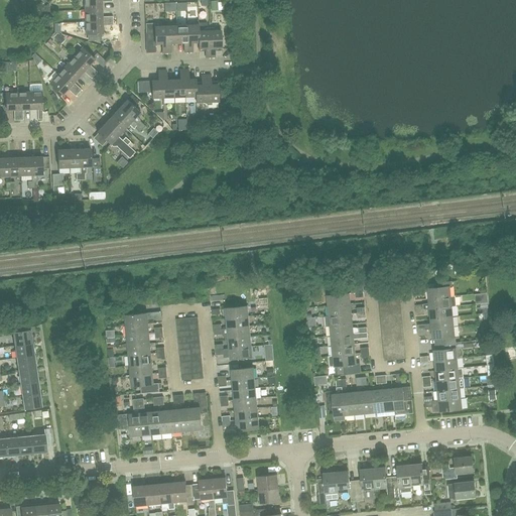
[(84,0),(85,9),(102,9),(102,2),(112,1),(112,0),(84,0)]
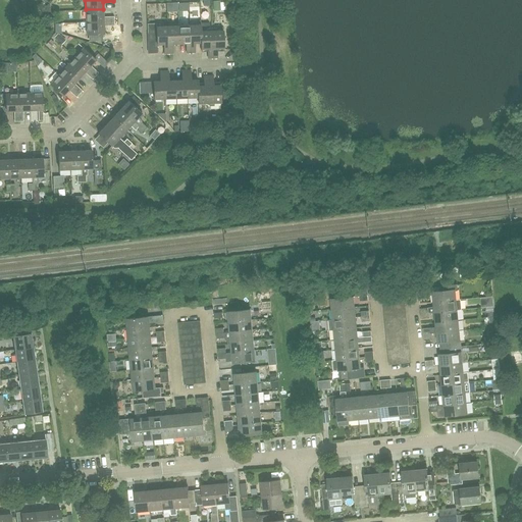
[(103,16),(103,9),(86,9),(86,21),(114,20),(114,16),(103,16)]
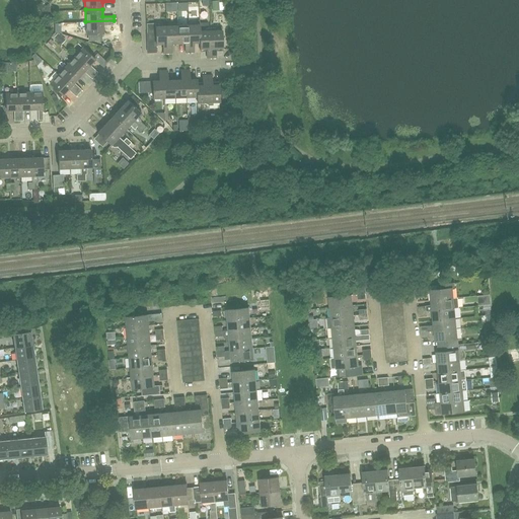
[(86,34),(103,33),(102,25),(114,25),(114,20),(85,21),(86,34)]
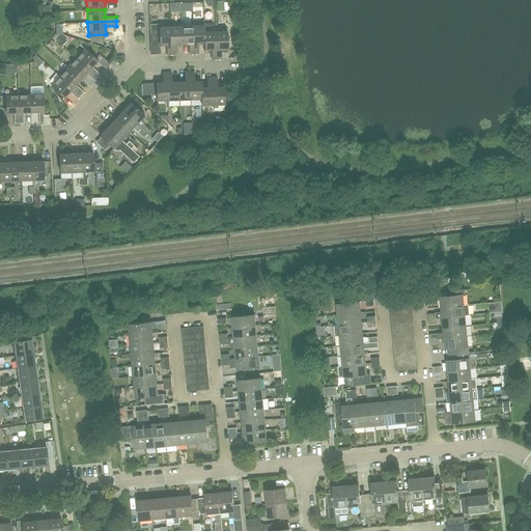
[(171,54),(175,54),(175,45),(182,45),(182,26),(170,27),(171,54)]
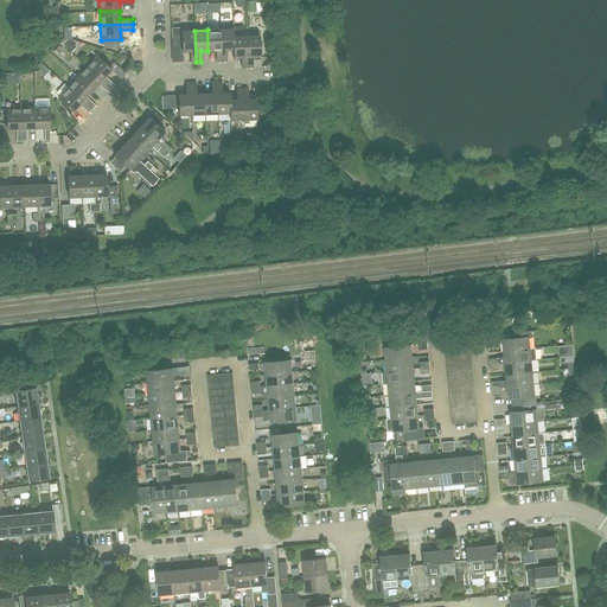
[(222,62),(221,30),(208,30),(208,51),(216,51),(216,62),(222,62)]
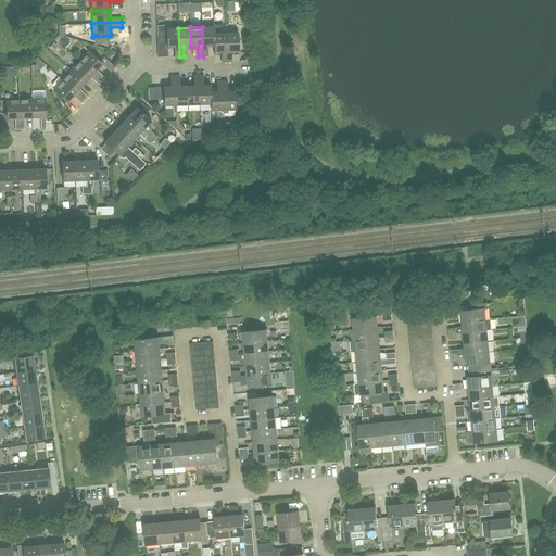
[(203,57),(207,55),(207,46),(214,46),(214,34),(214,27),(202,27),(203,57)]
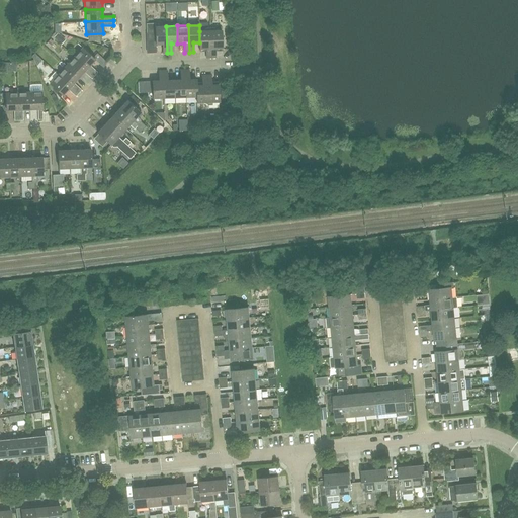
[(167,53),(166,26),(155,26),(155,32),(146,33),(146,41),(155,41),(155,44),(162,44),(163,54),(167,53)]
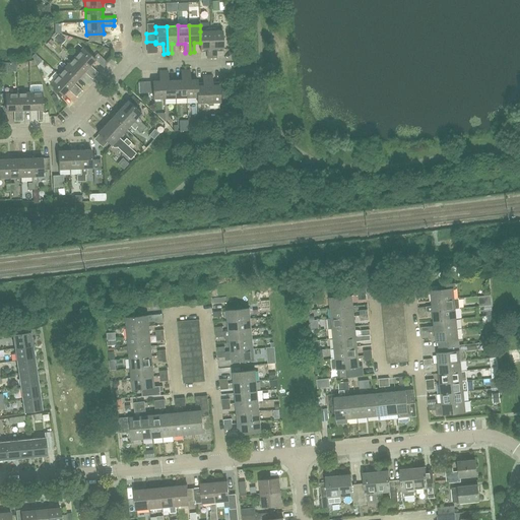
[(215,58),(215,51),(222,51),(222,30),(200,31),(200,43),(200,52),(207,51),(207,58),(215,58)]
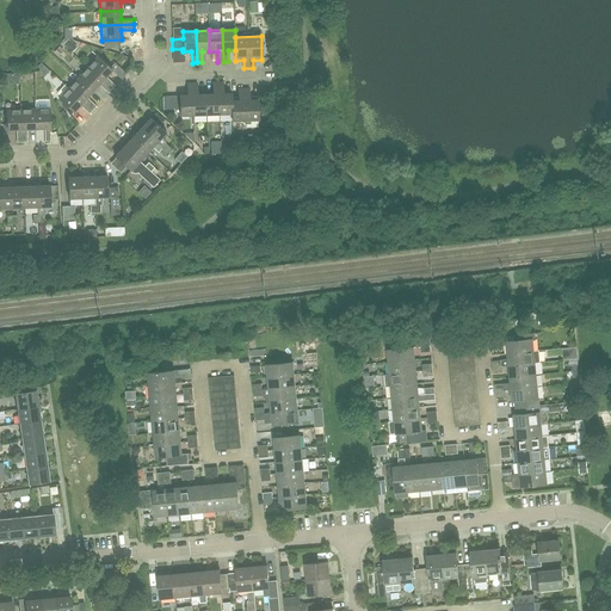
[(111,90),(115,85),(106,76),(112,71),(97,56),(87,67),(111,90)]
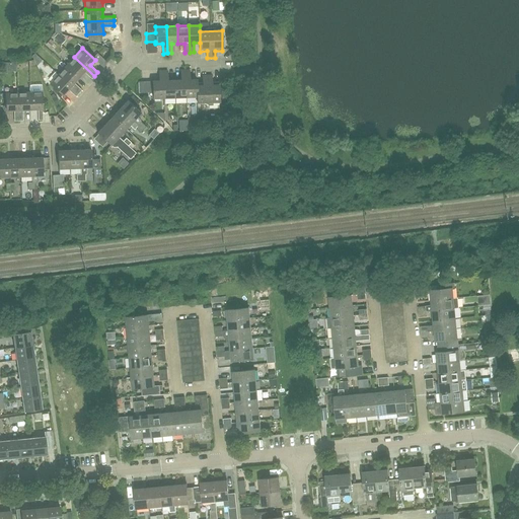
[(94,76),(74,57),(66,66),(79,77),(84,72),(91,79),(94,76)]
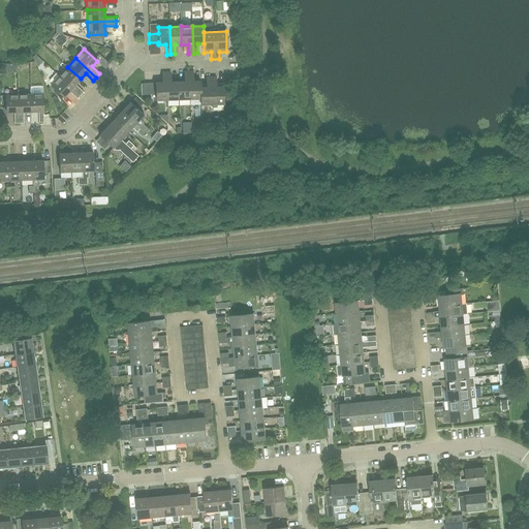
[(81,95),(84,92),(75,85),(81,79),(67,67),(59,75),(81,95)]
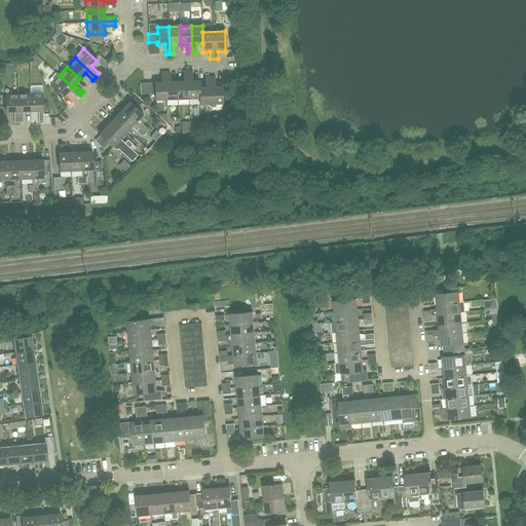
[(170,81),(170,71),(165,72),(166,100),(177,99),(177,81),(170,81)]
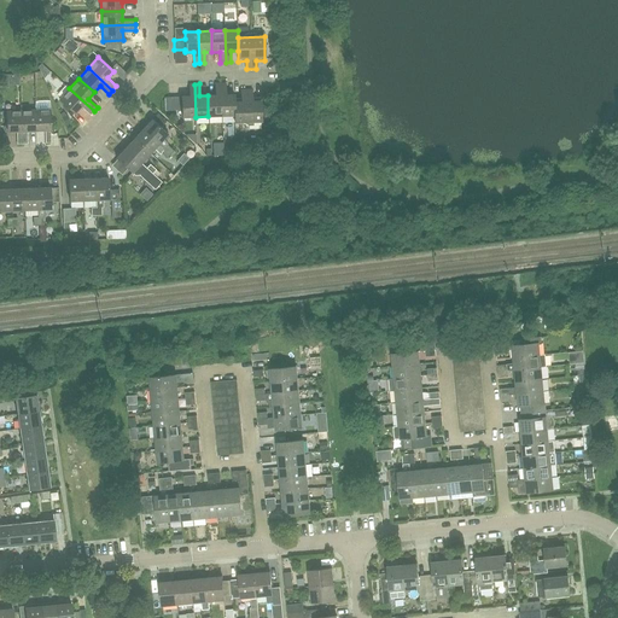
[(208,116),(221,116),(220,83),(215,83),(215,95),(208,95),(208,116)]
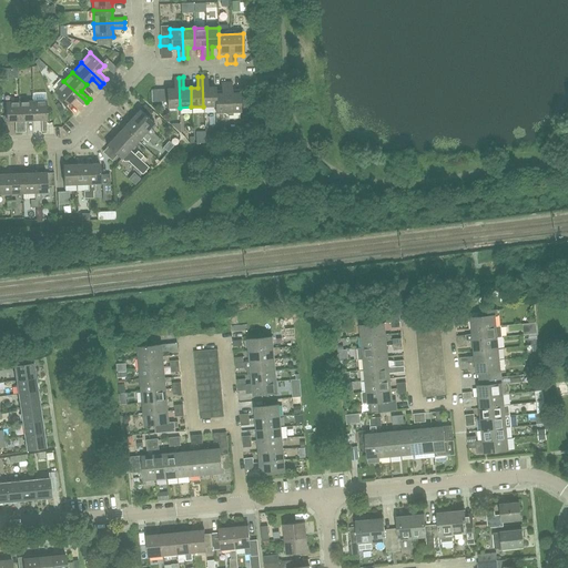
[(208,87),(206,77),(202,77),(203,107),(215,105),(215,91),(214,87),(208,87)]
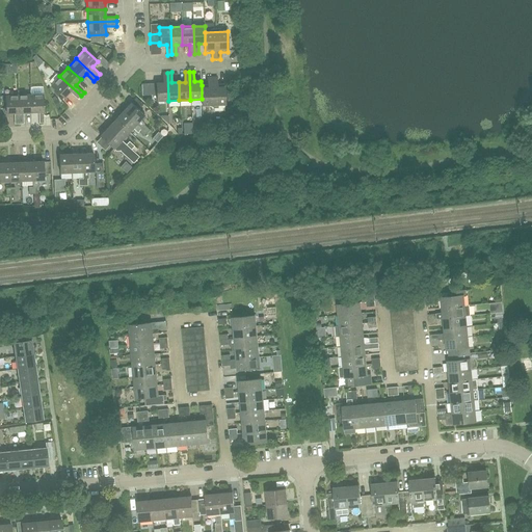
[(157,101),(168,101),(167,73),(162,73),(163,82),(156,83),(157,101)]
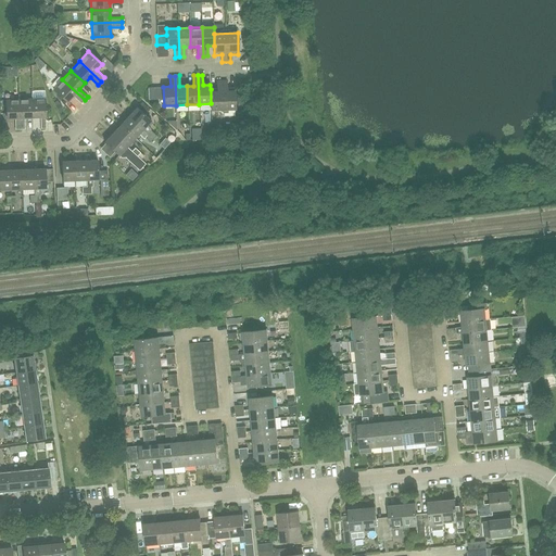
[(85,100),(62,79),(53,90),(67,102),(73,96),(81,103),(85,100)]
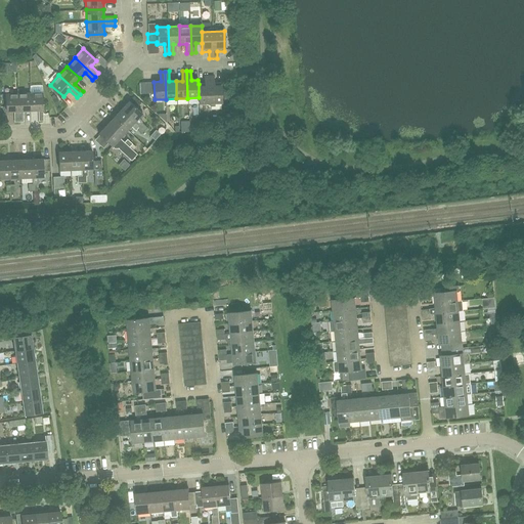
[(214,83),(213,76),(204,76),(205,84),(199,84),(199,97),(199,103),(221,102),(220,83),(214,83)]
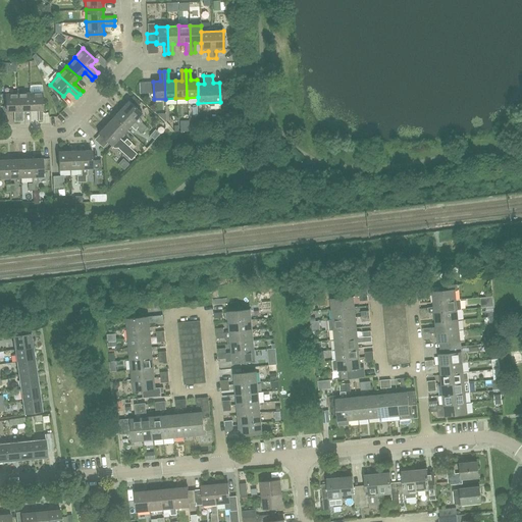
[(18,121),(23,121),(22,110),(30,110),(30,93),(17,94),(18,121)]
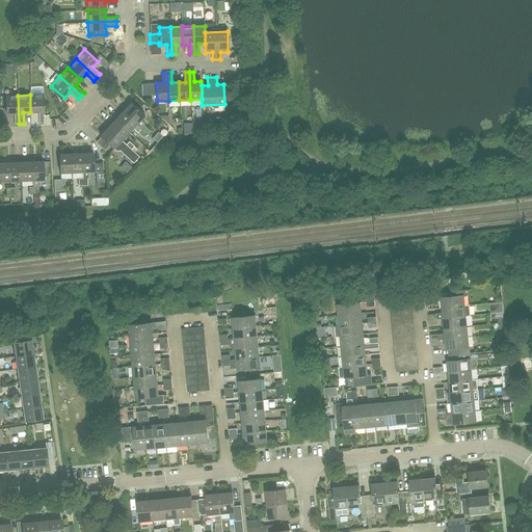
[(44,123),(43,95),(30,95),(30,112),(38,112),(38,123),(44,123)]
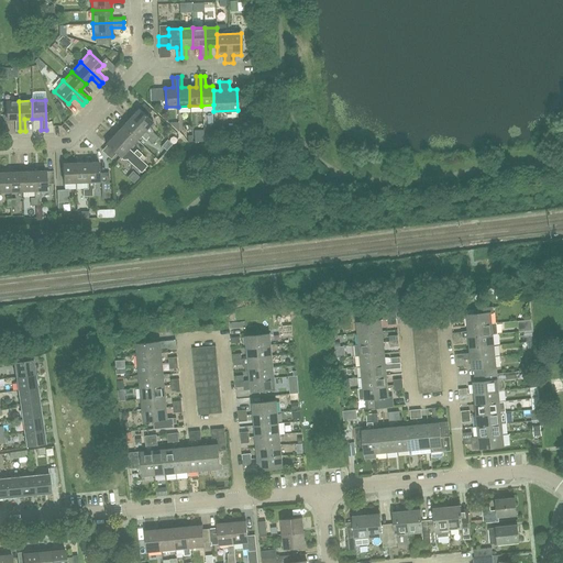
[(20,131),(19,101),(6,101),(7,120),(15,120),(15,131),(20,131)]
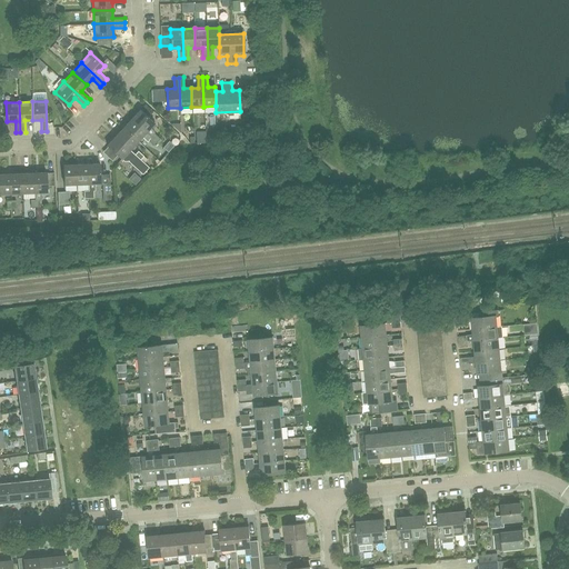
[(157,142),(160,139),(155,133),(155,131),(150,128),(155,123),(140,110),(131,119),(157,142)]
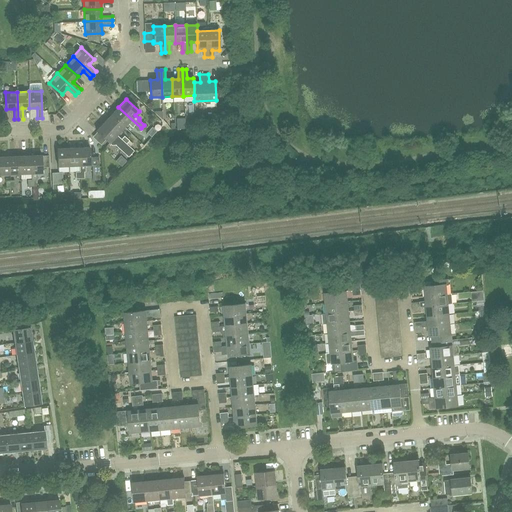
[(141,128),(118,107),(111,115),(124,127),(127,123),(133,128),(133,127),(138,131),(141,128)]
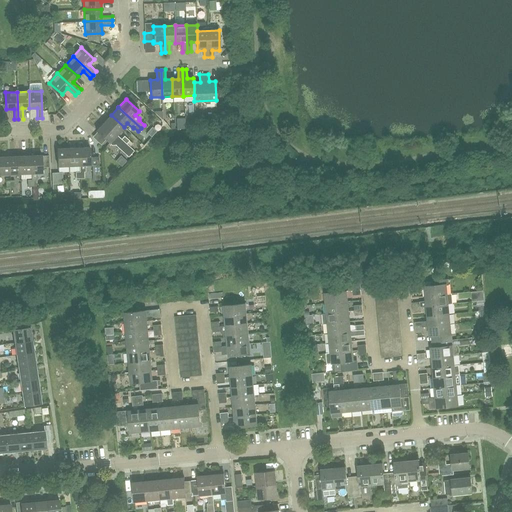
[(103,123),(116,135),(124,127),(111,115),(103,123)]
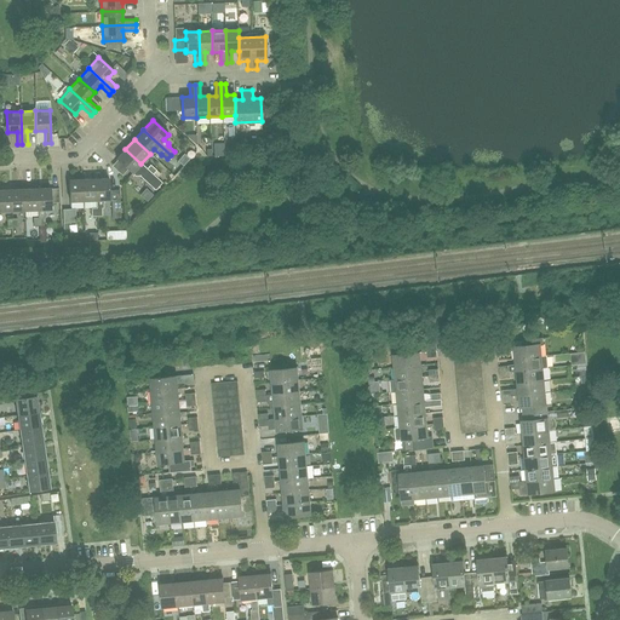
[(141,164),(125,149),(116,159),(135,176),(141,176),(143,172),(149,178),(148,178),(155,185),(160,181),(156,178),(153,174),(148,168),(141,164)]
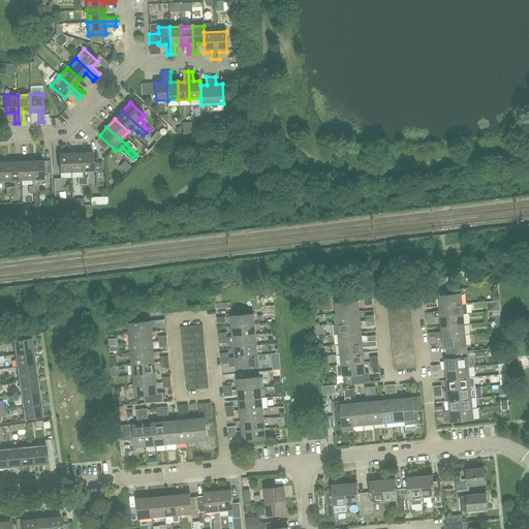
[(152,137),(157,142),(162,136),(157,132),(152,137)]
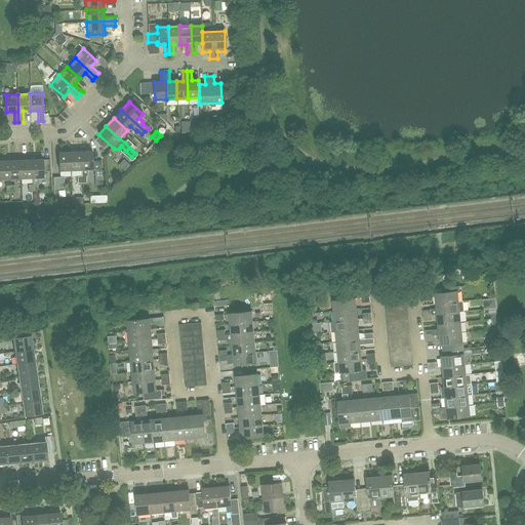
[(88,176),(88,169),(92,169),(92,151),(81,152),(81,170),(82,170),(82,176),(81,176),(82,183),(86,183),(86,176),(88,176)]
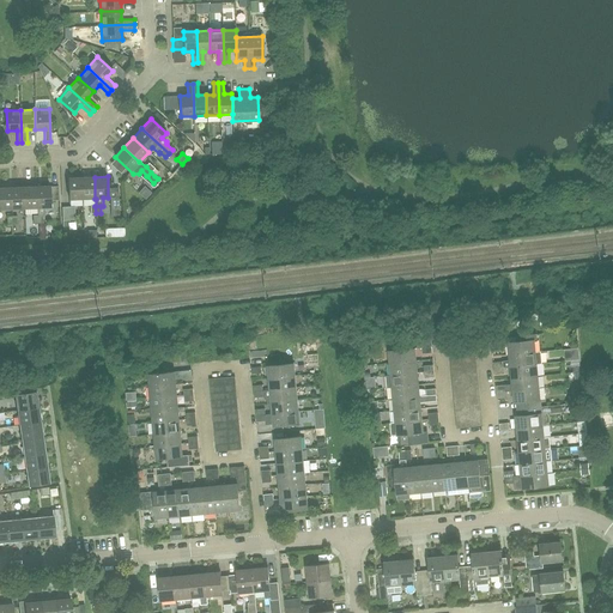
[(70,199),(82,199),(82,177),(68,177),(70,199)]
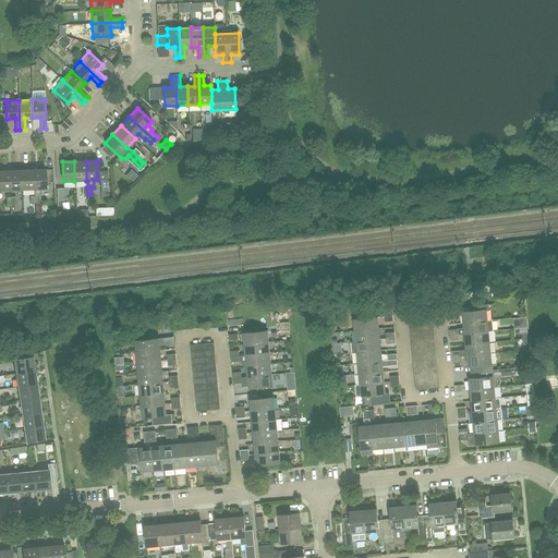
[(74,181),(86,181),(86,161),(74,161),(74,181)]
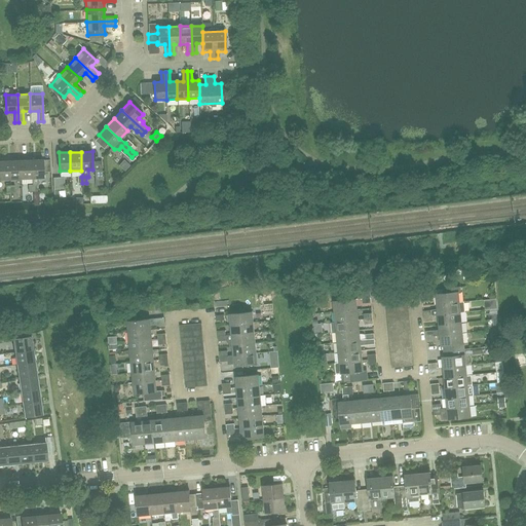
[(22,179),(32,178),(32,159),(21,160),(22,179)]
